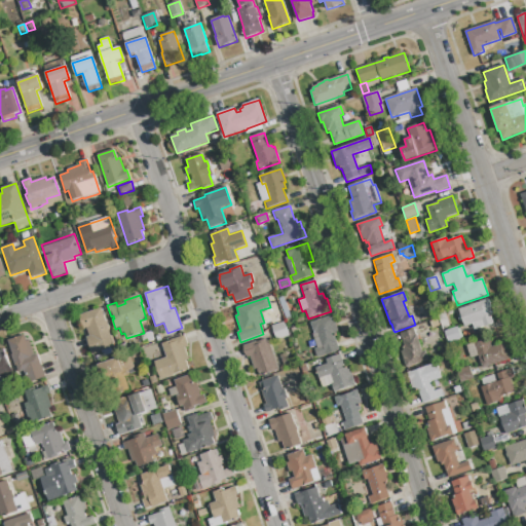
[(475,330),(473,325),(464,328),(458,309),(488,299),(491,307),(490,308),(493,316),(491,317),(493,324),(475,330)]
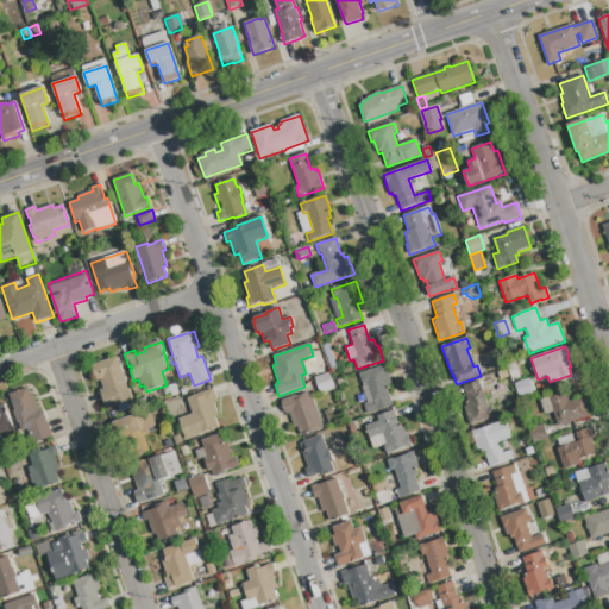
[(118,357),(133,402),(107,412),(100,391),(104,390),(100,381),(98,381),(93,365),(118,357)]
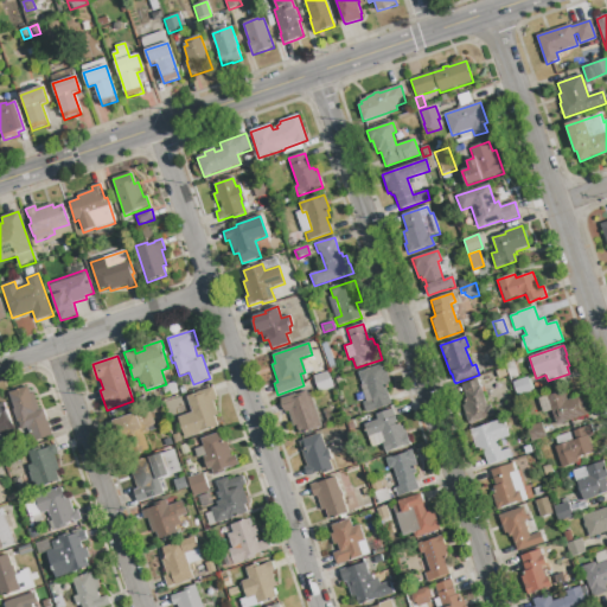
[(494,369),(491,359),(499,357),(503,365),(494,369)]
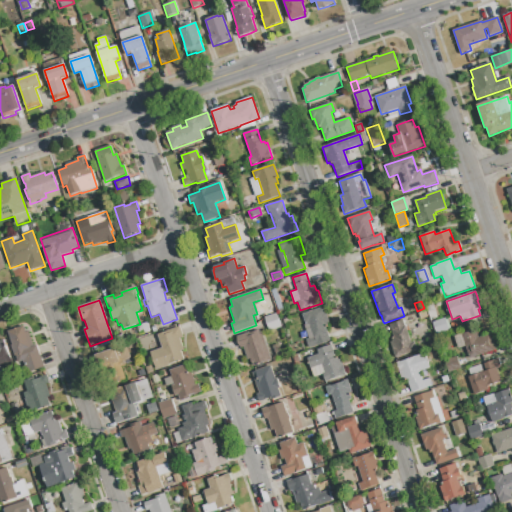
[(430,320),(426,307),(432,305),(437,318),(430,320)]
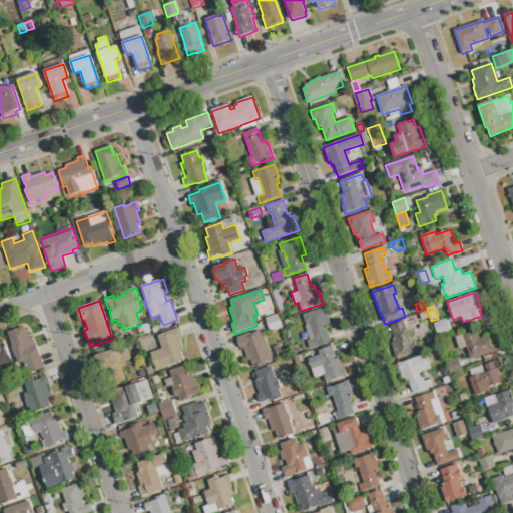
[(309,349),(307,341),(314,339),(310,325),(307,326),(303,316),(324,309),(330,324),(327,325),(328,328),(326,329),(330,342),(309,349)]
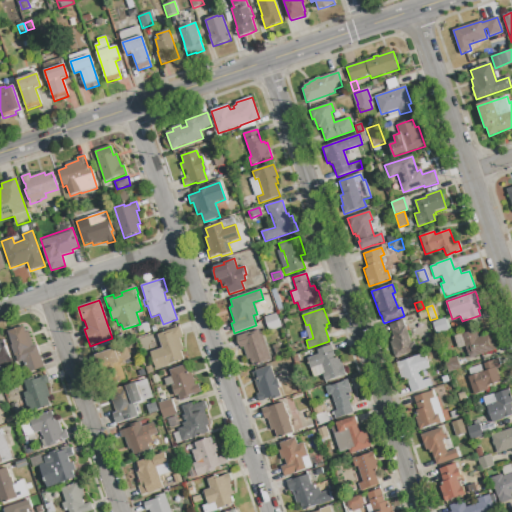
[(421,320),(419,313),(425,311),(427,318),(421,320)]
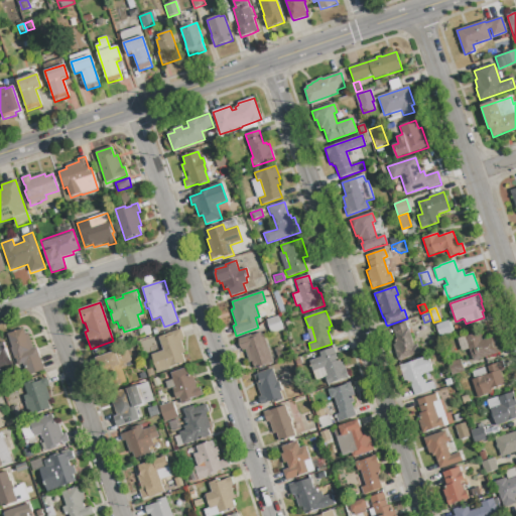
[(271,335),(266,320),(278,315),(283,330),(271,335)]
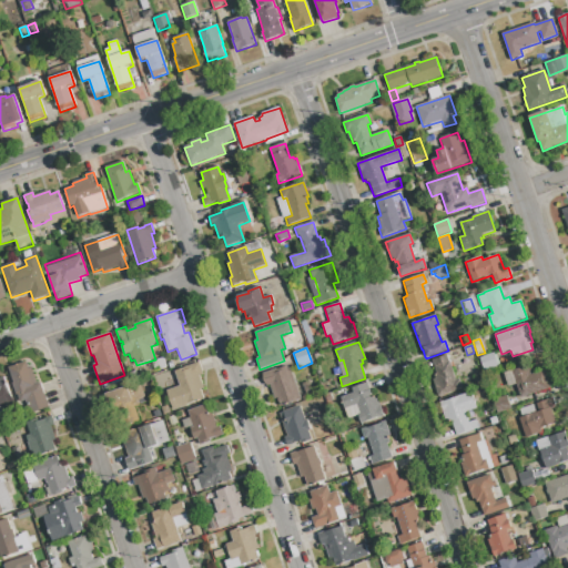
[(484,372),(479,358),(494,354),(498,367),(484,372)]
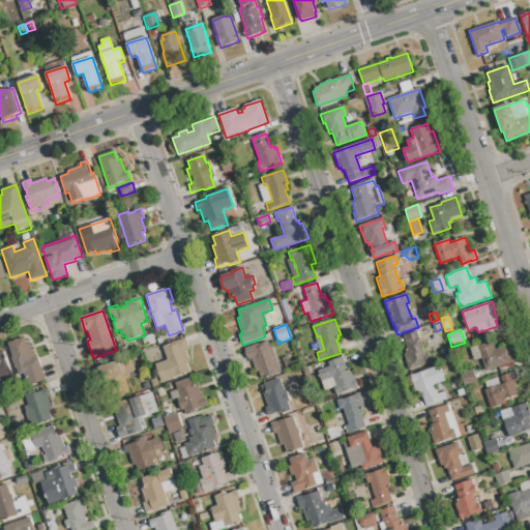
[(409,371),(406,361),(408,361),(404,350),(407,349),(403,336),(416,331),(418,337),(419,337),(425,355),(429,354),(432,363),(409,371)]
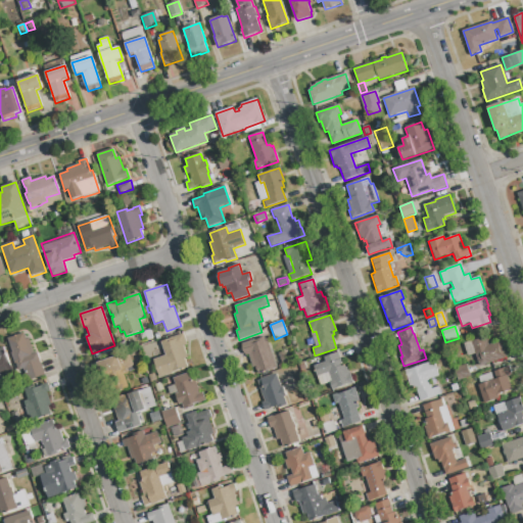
[(143,342),(140,333),(150,330),(153,338),(143,342)]
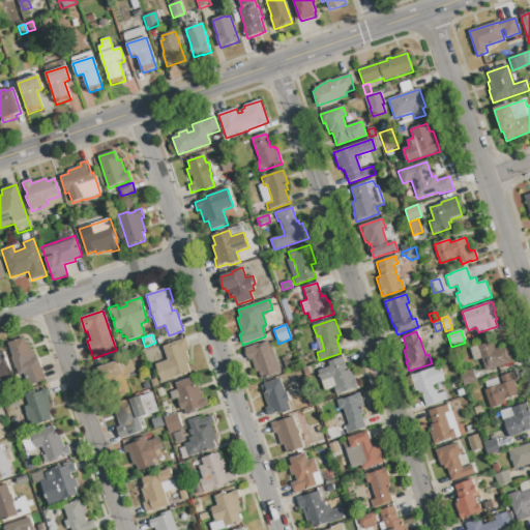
[(28,386),(24,374),(19,376),(16,369),(15,370),(10,358),(12,357),(7,344),(24,337),(26,345),(29,344),(34,358),(38,357),(46,380),(28,386)]
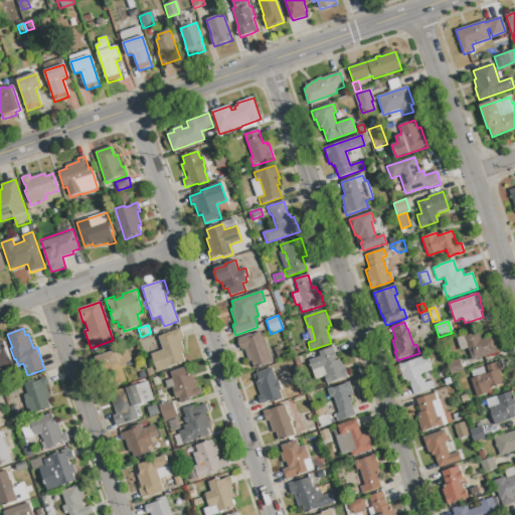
[(157,372),(151,354),(163,350),(158,337),(168,334),(168,333),(180,329),(184,340),(181,341),(185,352),(182,353),(185,362),(170,367),(170,368),(157,372)]
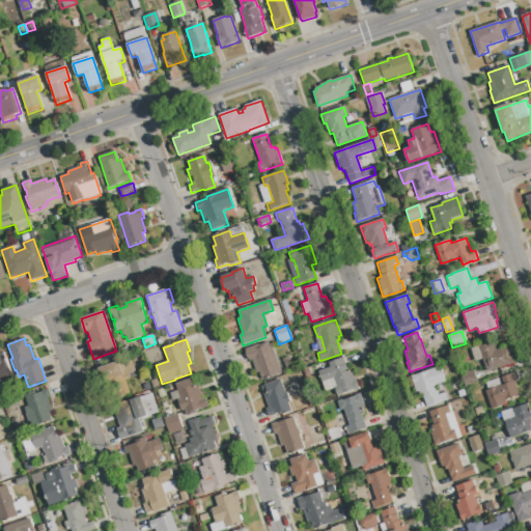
[(261,380),(259,372),(256,373),(252,360),(249,361),(245,350),(258,345),(268,342),(269,345),(271,344),(281,373),(261,380)]
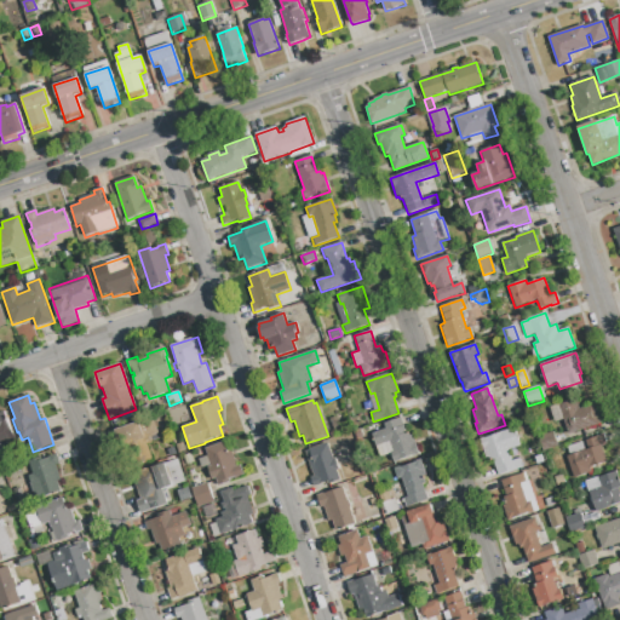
[(568,434),(558,405),(575,400),(579,409),(593,405),(600,424),(568,434)]
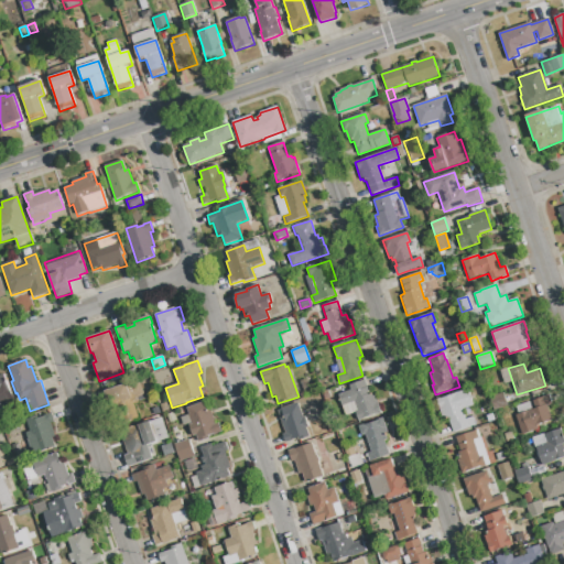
[(0,402),(0,376),(3,375),(12,399),(0,402)]
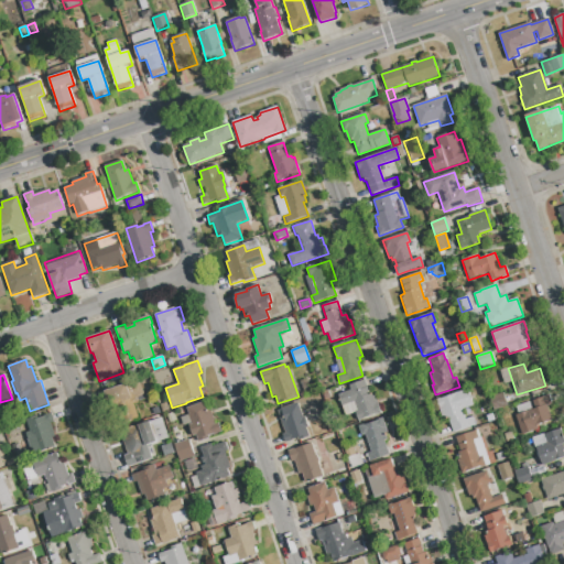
[(120,424),(116,410),(111,412),(105,391),(139,380),(144,396),(137,398),(139,403),(134,404),(139,419),(120,424)]
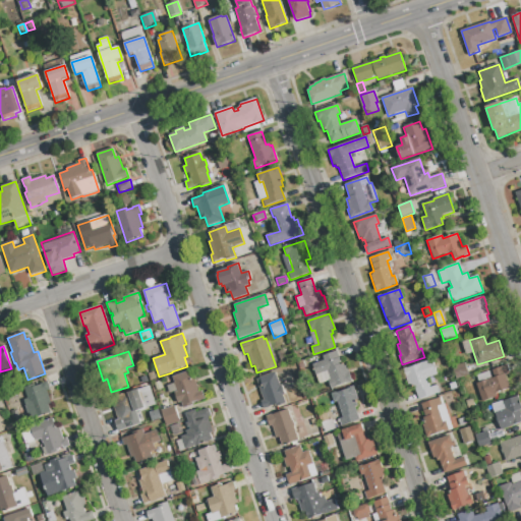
[(331,388),(328,381),(330,380),(328,371),(315,375),(312,365),(324,361),(322,356),(336,351),(340,364),(343,363),(344,366),(346,365),(351,382),(331,388)]
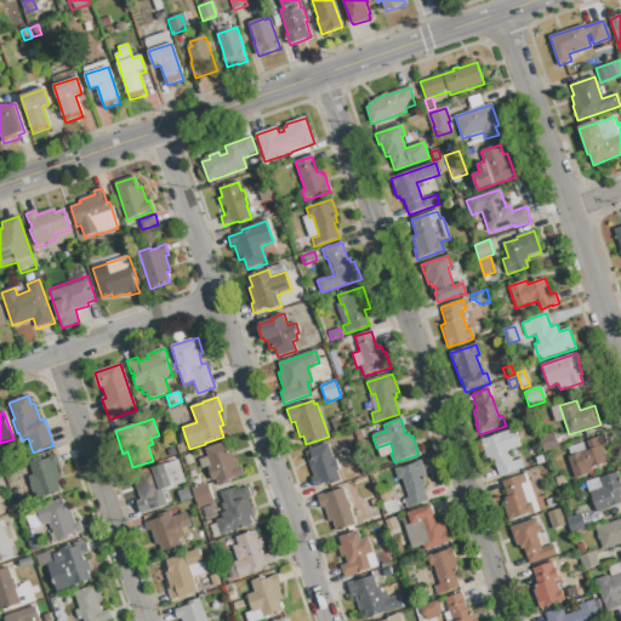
[(497,477),(490,454),(488,455),(485,451),(484,451),(480,440),(514,428),(520,446),(508,451),(512,462),(519,460),(523,468),(497,477)]
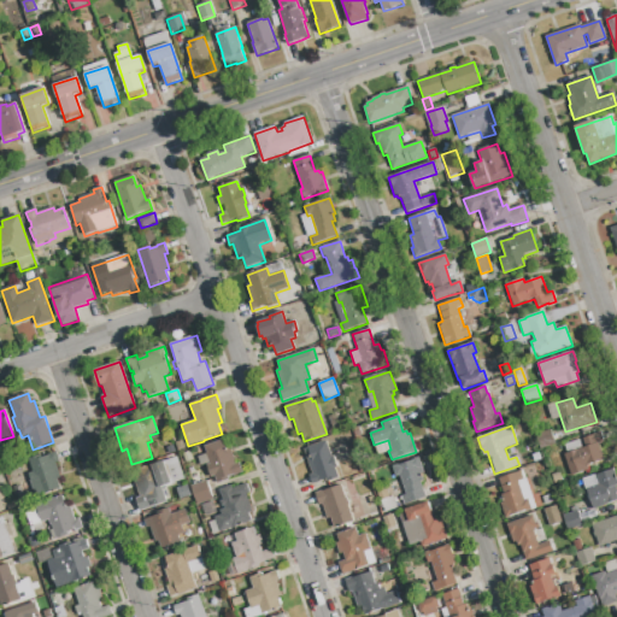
[(540,450),(535,435),(550,430),(554,445),(540,450)]
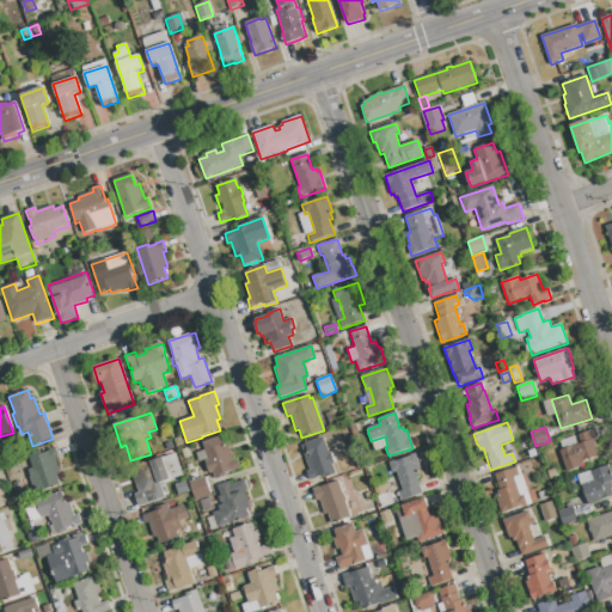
[(577,445),(581,444),(579,435),(595,429),(599,439),(593,441),(598,456),(581,461),(582,466),(567,472),(560,451),(562,450),(560,441),(574,435),(577,445)]
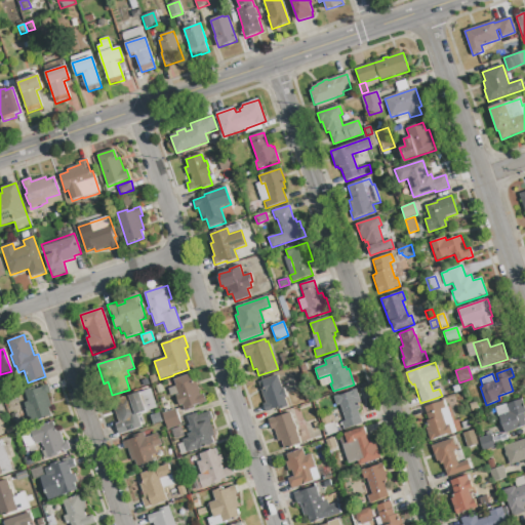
[(152,384),(149,376),(155,374),(157,381),(152,384)]
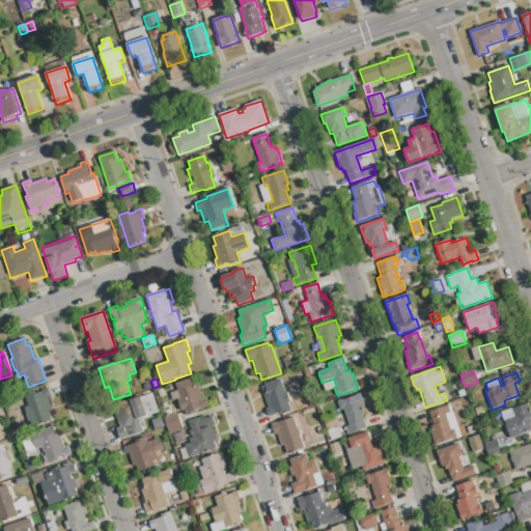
[(187,416),(183,404),(180,406),(178,399),(173,401),(171,393),(178,390),(176,384),(192,379),(195,388),(199,387),(203,399),(206,398),(208,407),(202,410),(202,409),(197,411),(197,413),(187,416)]
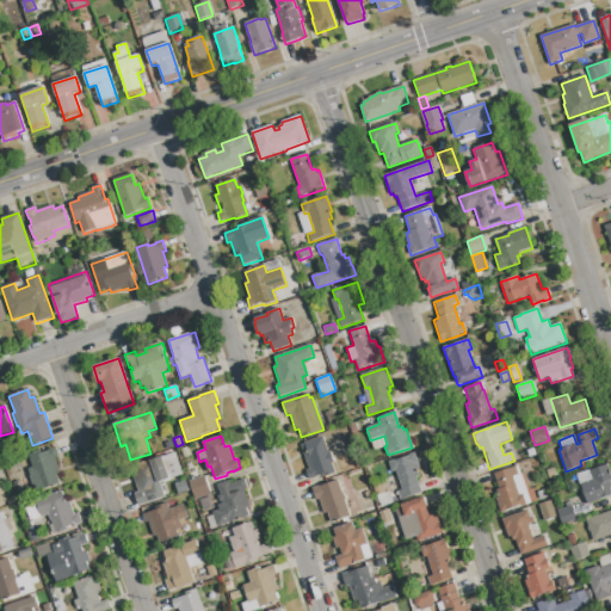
[(309,480),(306,471),(309,470),(301,445),(322,438),(328,452),(329,451),(334,463),(332,464),(335,474),(323,477),(323,475),(309,480)]
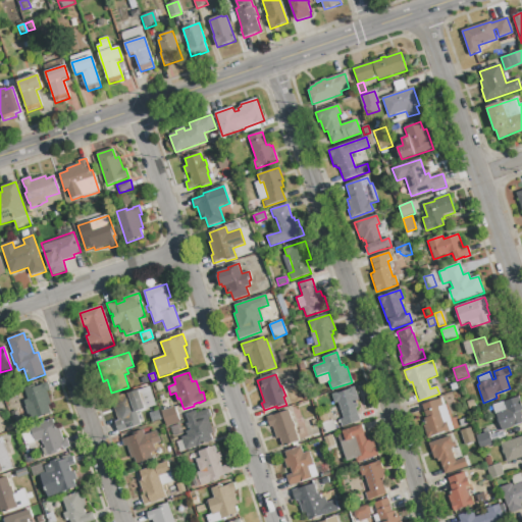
[(157,392),(154,383),(160,381),(163,389),(157,392)]
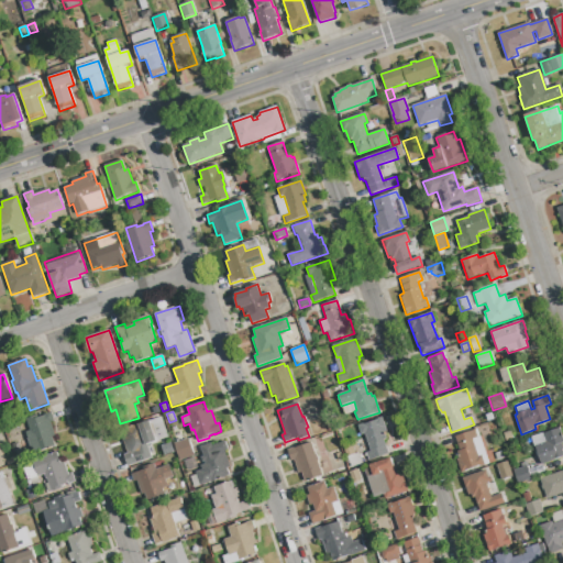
[(37,452),(33,439),(29,441),(26,433),(31,431),(26,419),(37,416),(39,417),(52,412),(54,421),(51,422),(55,437),(53,438),(56,446),(37,452)]
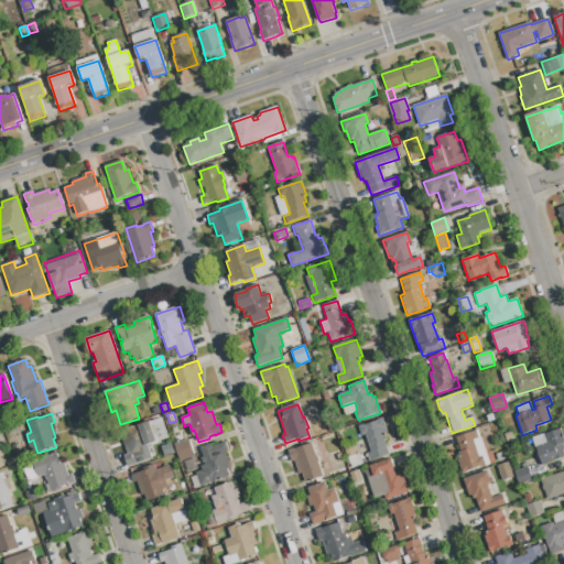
[(161,418),(169,438),(148,445),(152,459),(128,467),(125,456),(128,455),(122,438),(126,437),(123,431),(161,418)]
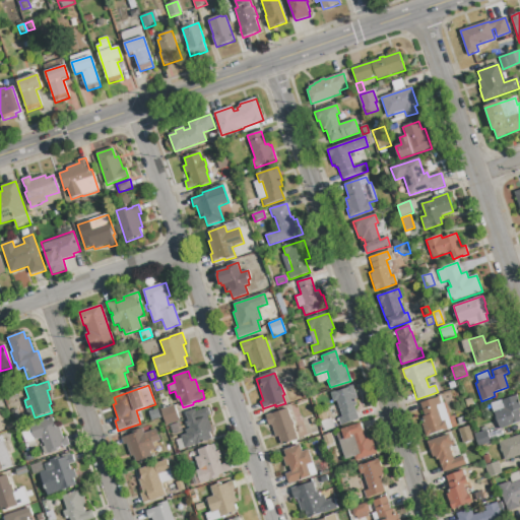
[(340,426),(338,418),(342,416),(337,401),(333,402),(331,393),(352,386),(358,400),(354,400),(356,406),(354,406),(359,419),(340,426)]
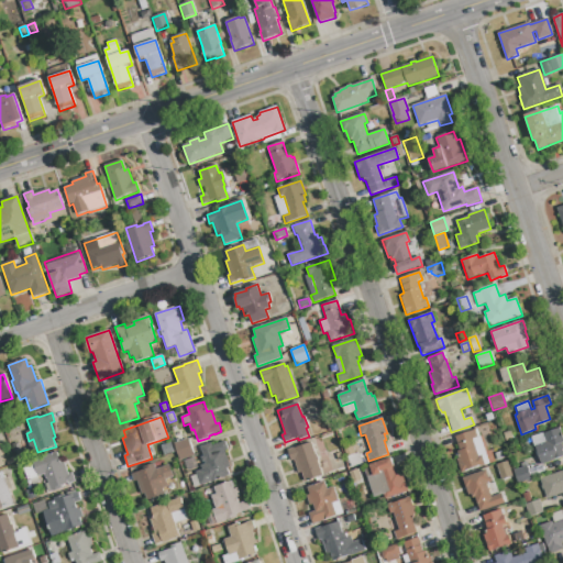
[(562,456),(541,464),(534,446),(533,446),(531,437),(543,433),(543,434),(560,429),(562,439),(562,443),(560,444),(562,453),(562,456)]
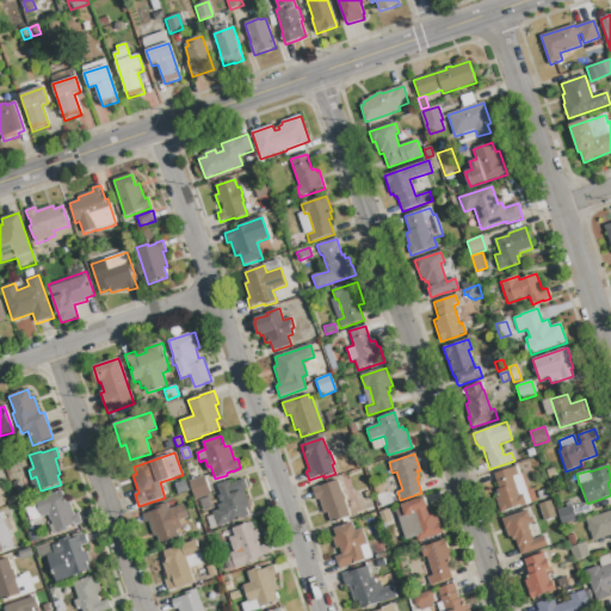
[(500,513),(497,504),(500,503),(495,489),(498,489),(493,474),(516,467),(518,475),(519,475),(525,494),(524,495),(526,505),(500,513)]
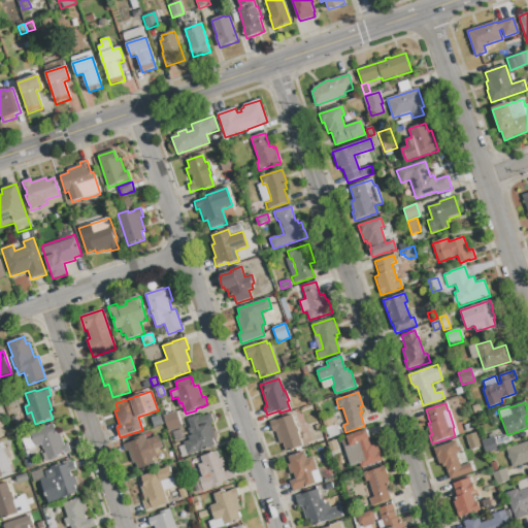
[(474,414),(472,406),(479,404),(481,411),(474,414)]
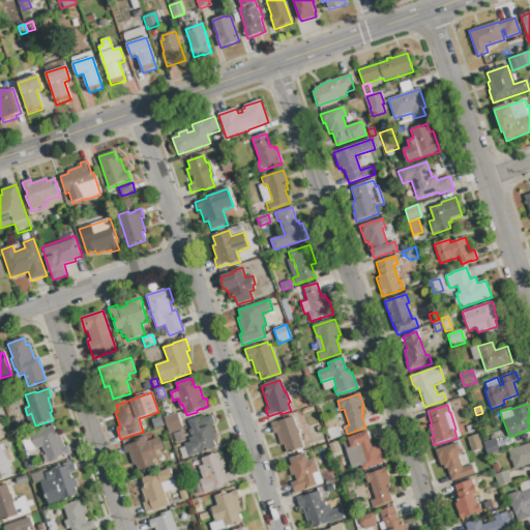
[(170,434),(164,418),(177,413),(183,429),(170,434)]
